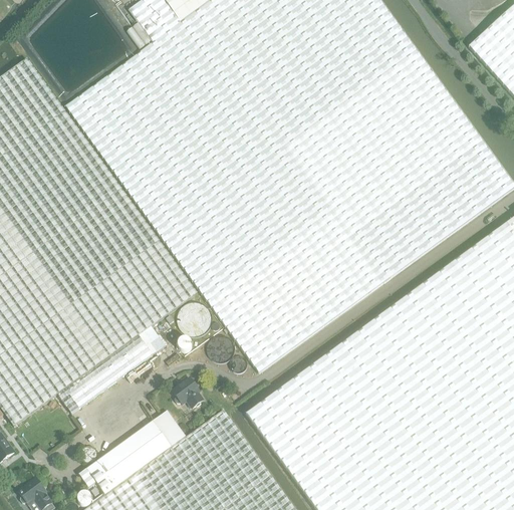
[(513,183),(380,0),(209,0),(153,41),(65,104),(259,371),(513,186),(513,183)]
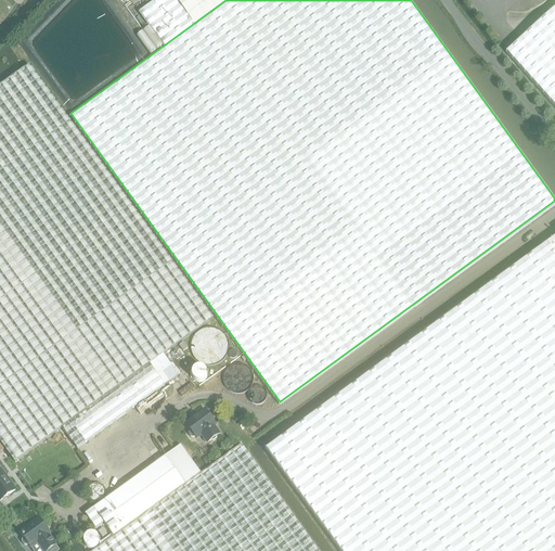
[(152,0),(140,9),(165,45),(226,0),(152,0)]
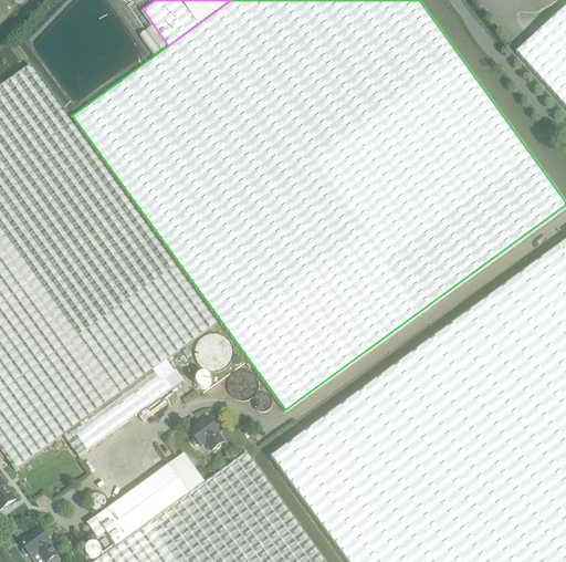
[(565,0),(565,6),(516,50),(565,105),(565,0)]
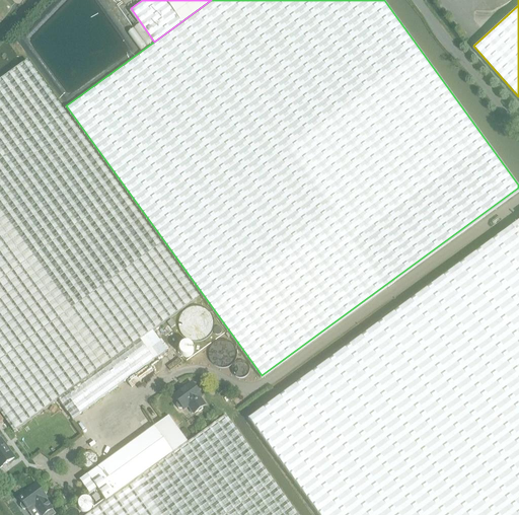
[(0,410),(13,429),(58,396),(140,337),(199,294),(27,58),(0,76),(0,410)]
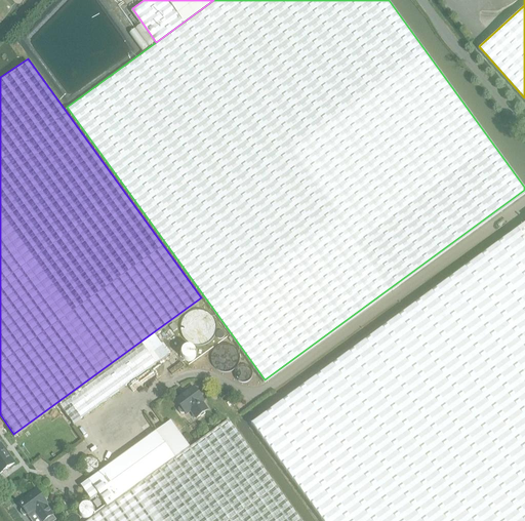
[(406,308),(252,422),(324,520),(524,520),(524,221),(524,222),(523,223),(518,227),(514,230),(406,308)]
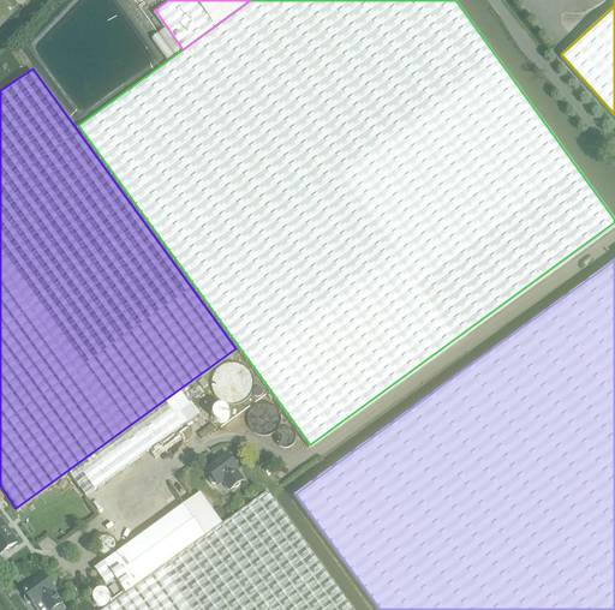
[(183,423),(166,399),(69,470),(85,492),(183,423)]
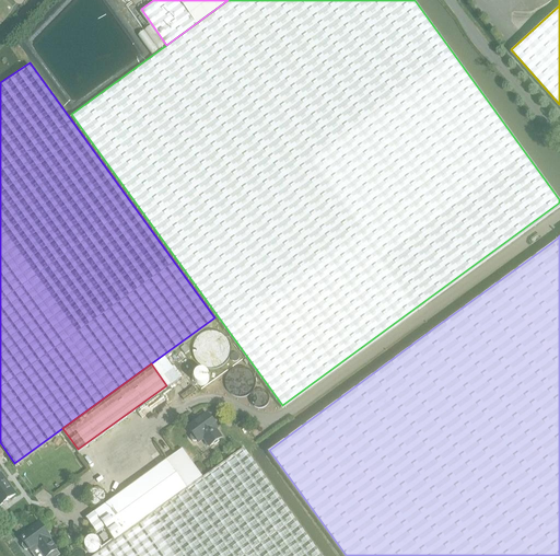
[(207,410),(187,425),(193,431),(190,432),(190,435),(193,438),(195,439),(197,437),(198,439),(203,435),(210,443),(222,435),(216,426),(218,425),(207,410)]
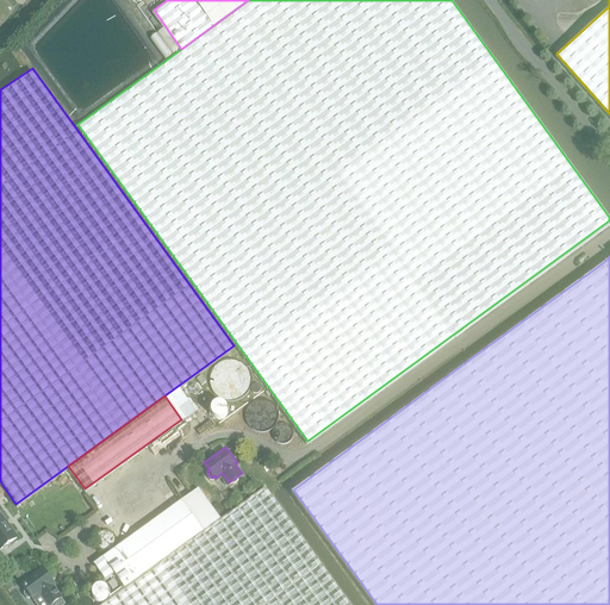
[(212,523),(125,585),(98,604),(350,604),(265,485),(212,523)]
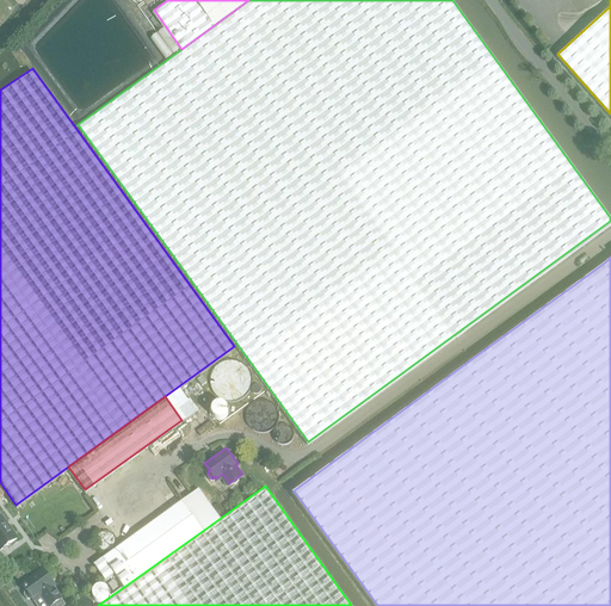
[(115,572),(125,586),(213,524),(202,508),(192,514),(181,499),(94,562),(105,577),(115,572)]
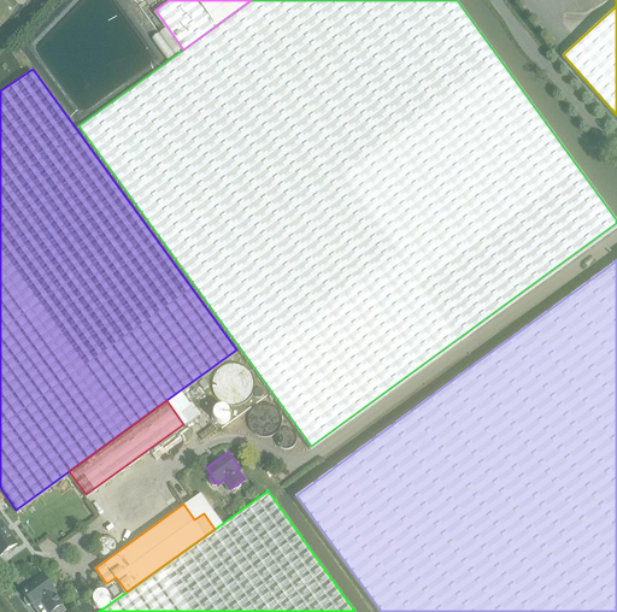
[(0,552),(17,540),(1,518),(0,518),(0,552)]
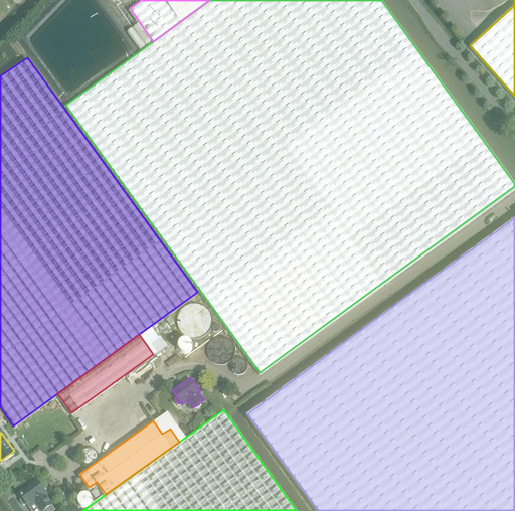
[(20,497),(20,499),(22,502),(24,503),(26,501),(28,504),(35,499),(42,509),(51,502),(44,492),(46,491),(36,478),(18,490),(22,496),(20,497)]
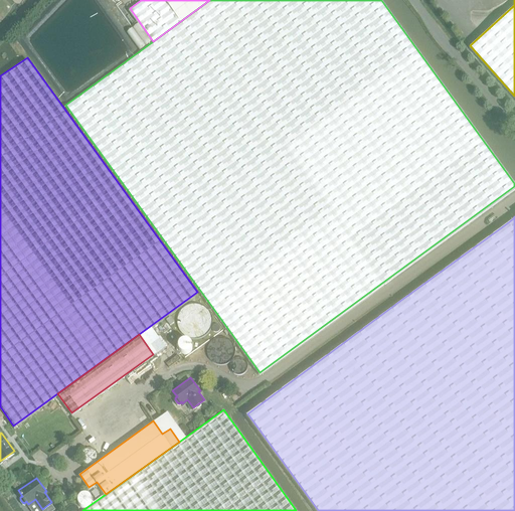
[(95,495),(99,492),(95,487),(91,490),(95,495)]
